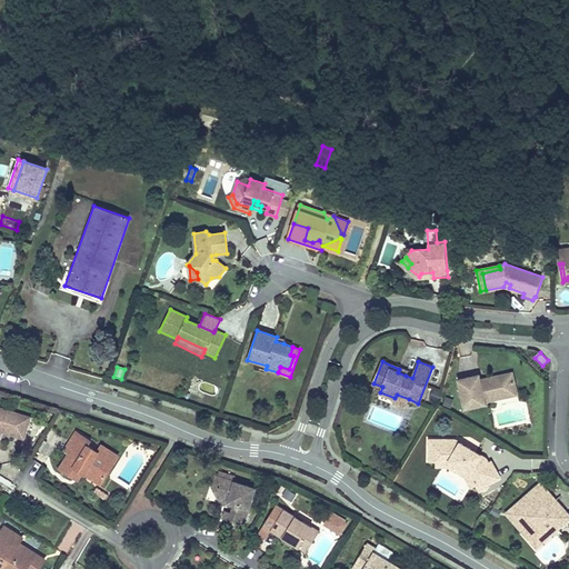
[(485,381),(483,379),(480,380),(479,375),(458,380),(465,409),(486,403),(486,401),(496,399),(495,395),(517,389),(512,372),(488,378),(489,380),(485,381)]
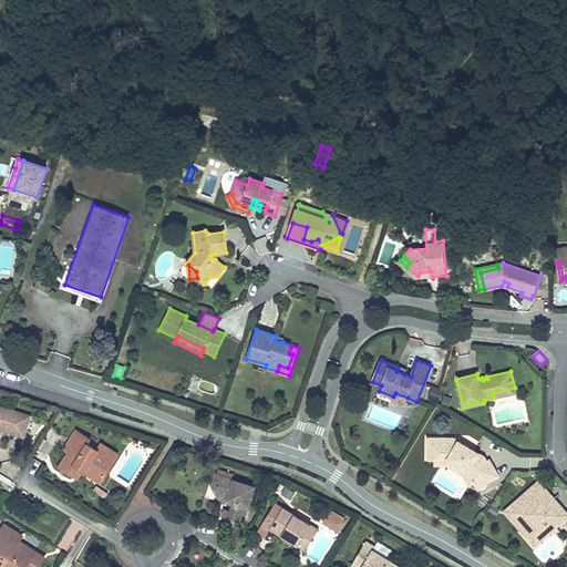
[(516,393),(515,388),(493,393),(494,398),(516,393)]
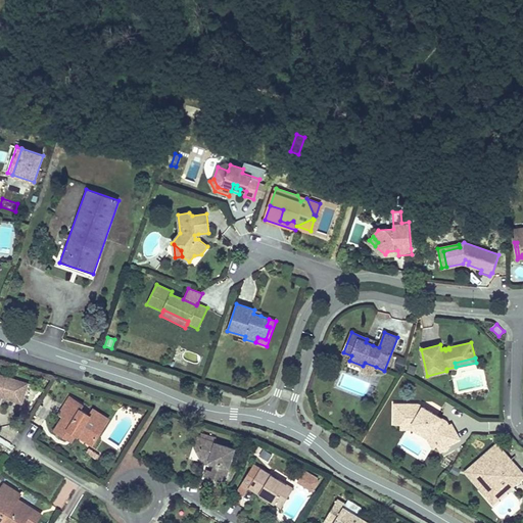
[(373,374),(376,367),(365,363),(363,366),(362,370),(373,374)]
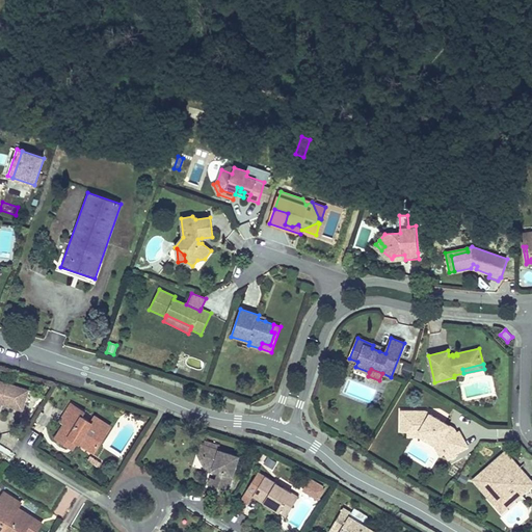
[(4,402),(4,404),(22,410),(28,390),(0,380),(0,407),(1,405),(0,404),(0,401),(4,402)]
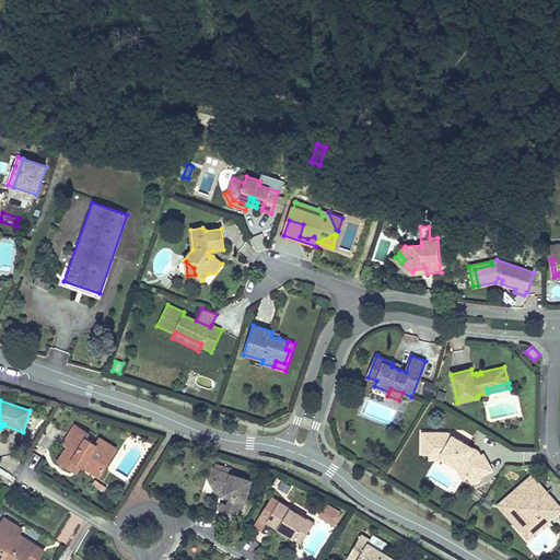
[(61,412),(70,416),(73,408),(62,405),(61,412)]
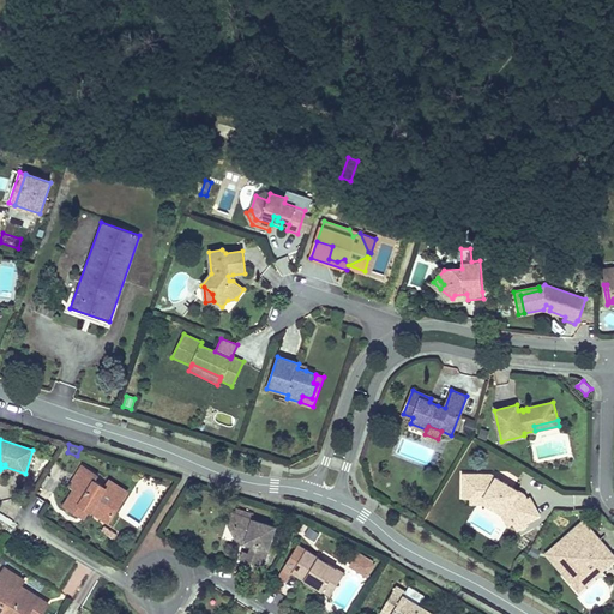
[(85,507),(89,510),(108,522),(118,506),(113,504),(119,497),(106,488),(95,481),(98,476),(82,467),(70,486),(74,489),(65,505),(80,515),(85,507)]
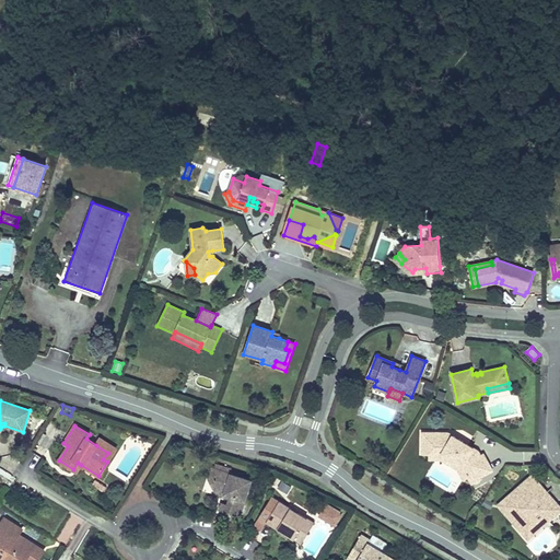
[(471,451),(474,448),(448,433),(423,432),(422,454),(430,454),(443,454),(463,466),(468,477),(473,483),(480,479),(479,477),(476,470),(489,464),(482,452),(478,454),(475,456),(471,451)]
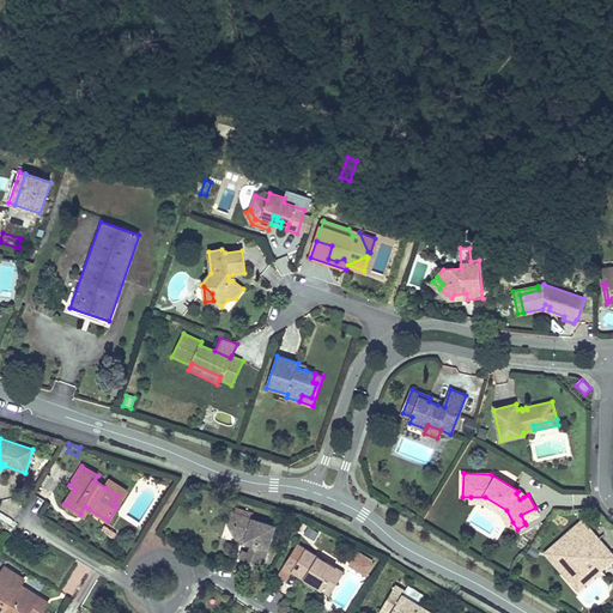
[(109,480),(105,487),(119,496),(113,503),(117,505),(127,491),(109,480)]
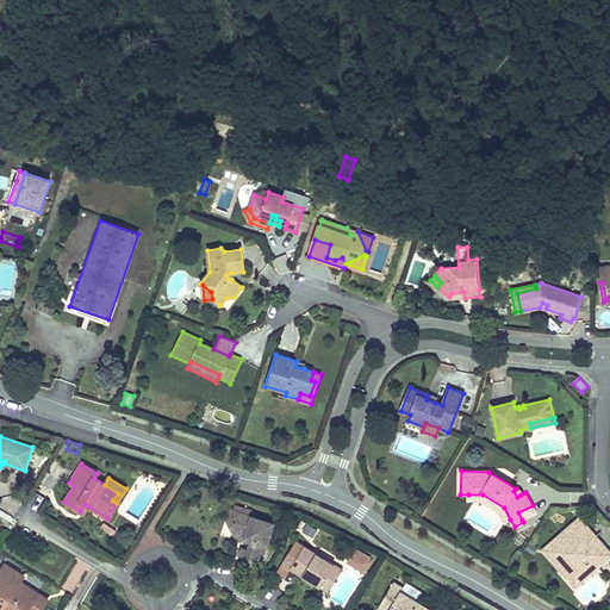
[(505,522),(510,520),(504,508),(483,495),(468,495),(468,500),(480,500),(499,511),(505,522)]
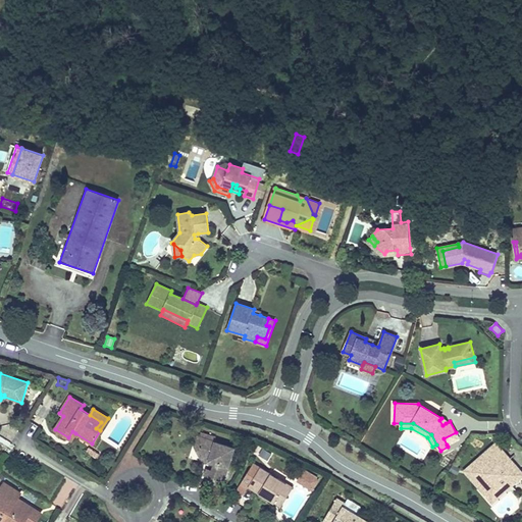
[(27,434),(35,439),(42,429),(34,424),(27,434)]
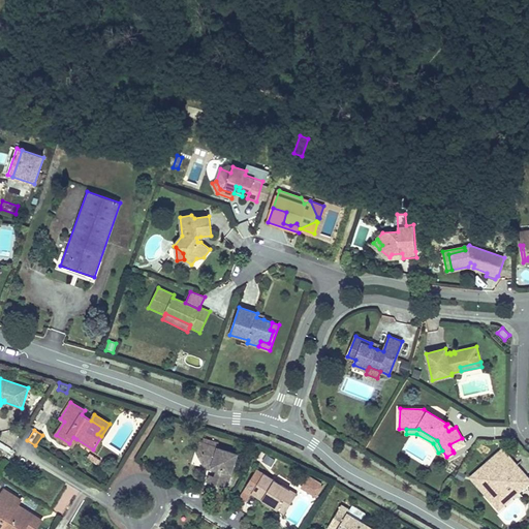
[(204,438),(203,442),(217,447),(219,443),(204,438)]
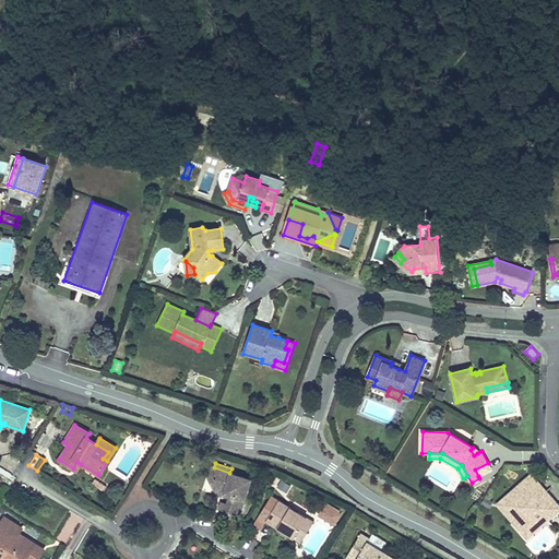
[(491,470),(488,463),(475,470),(478,476),(491,470)]
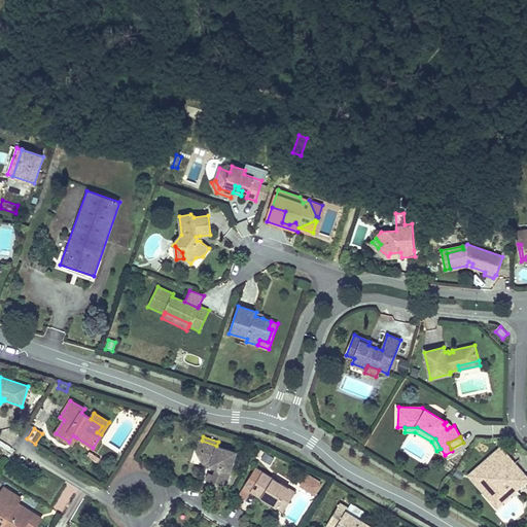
[(216,446),(202,441),(200,441),(197,450),(203,453),(201,459),(212,463),(211,464),(217,466),(216,469),(214,475),(212,482),(225,486),(237,452),(216,446)]
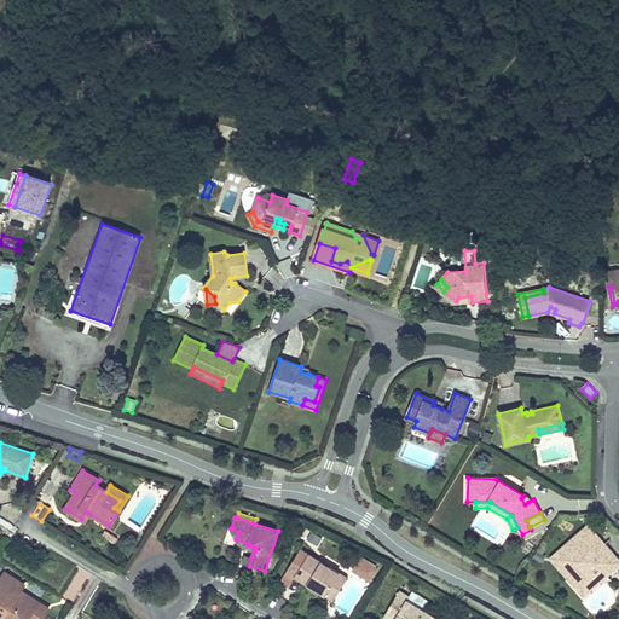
[(586,527),(582,532),(594,545),(589,550),(593,554),(602,545),(586,527)]
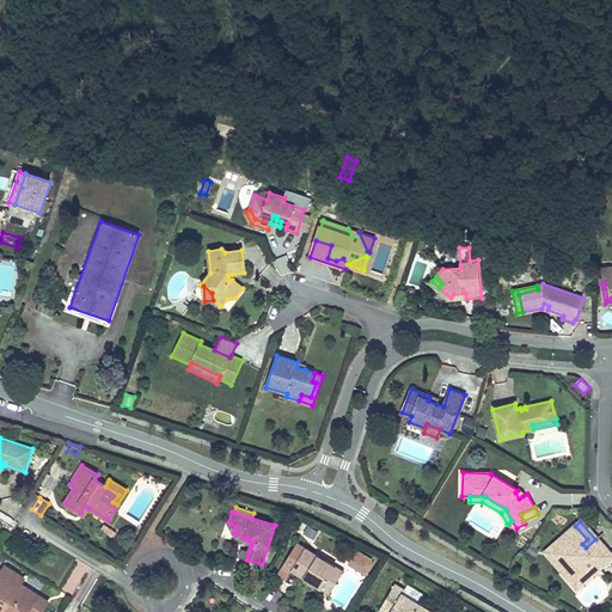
[(236,540),(251,545),(252,542),(245,539),(246,538),(233,533),(236,526),(228,522),(227,525),(236,540)]
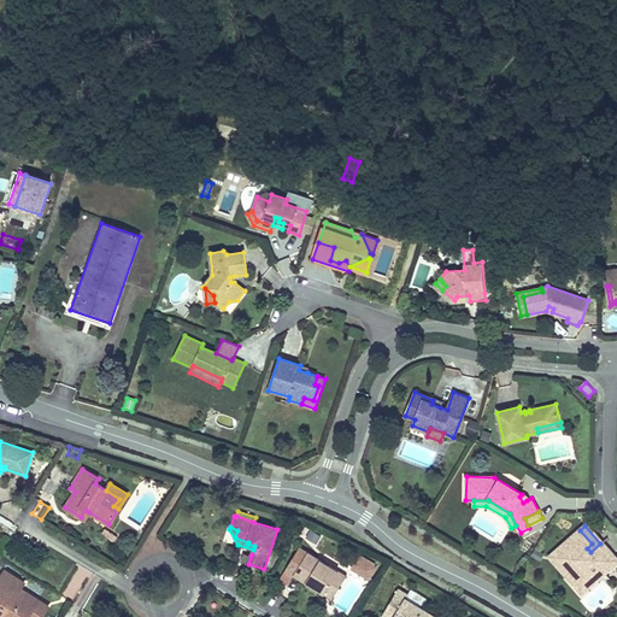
[(118,538),(105,528),(101,534),(115,541),(118,538)]
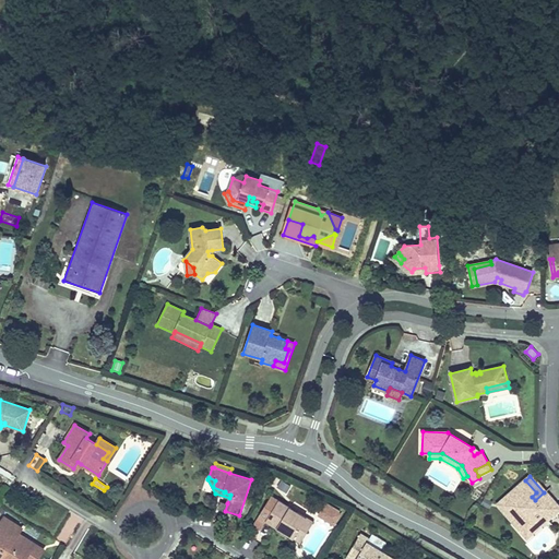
[(282,479),(277,487),(287,492),(292,486),(282,479)]
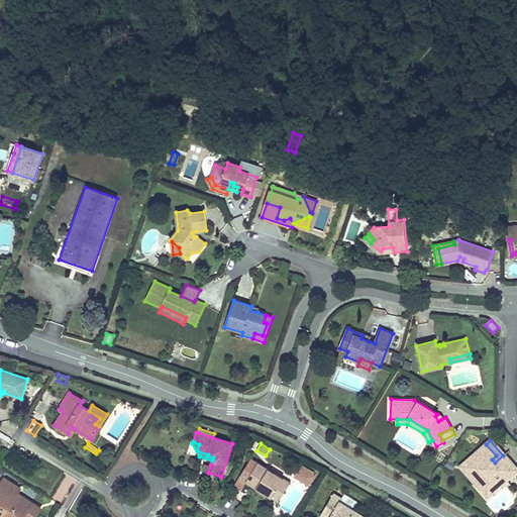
[(496,455),(486,444),(477,451),(479,454),(464,467),(471,474),(474,471),(476,473),(473,476),(476,480),(474,482),(483,492),(488,492),(498,483),(501,486),(507,480),(505,479),(516,469),(505,454),(503,455),(495,462),(492,459),(496,455)]
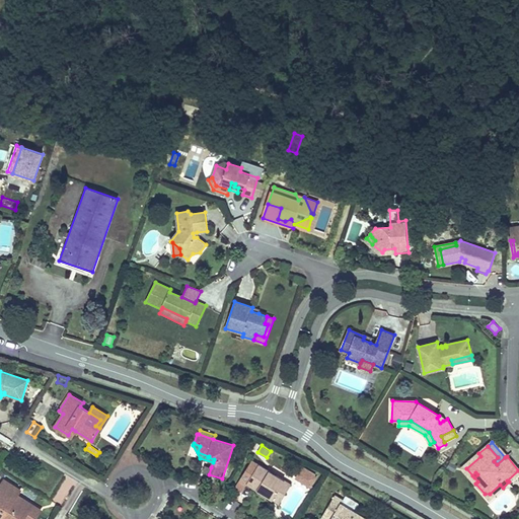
[(247,483),(247,484),(274,499),(286,479),(252,459),(241,476),(248,482),(247,483)]
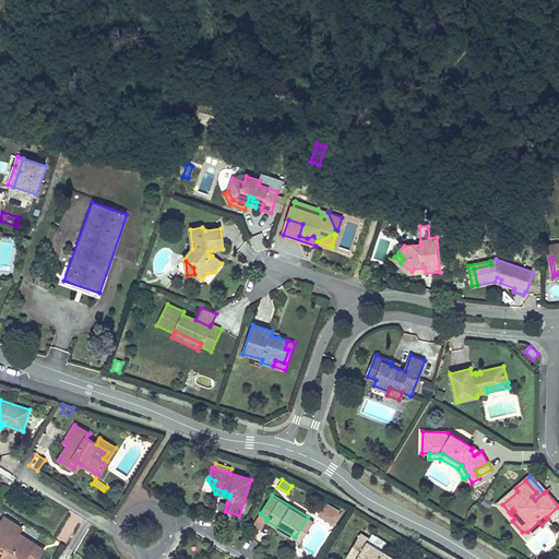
[(480,504),(488,509),(492,501),(484,497),(480,504)]
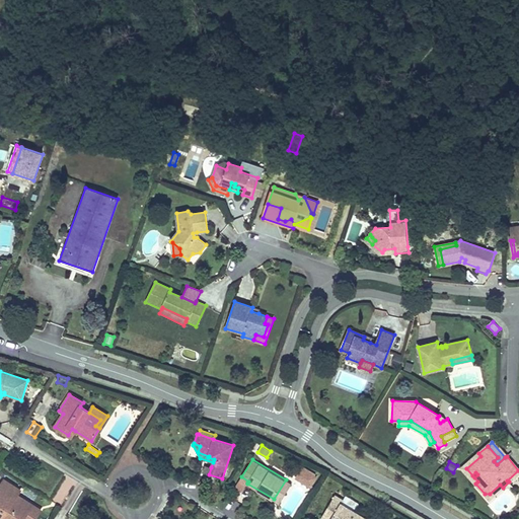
[(306,479),(313,485),(317,476),(315,475),(316,474),(303,465),(295,478),(303,484),(306,479)]
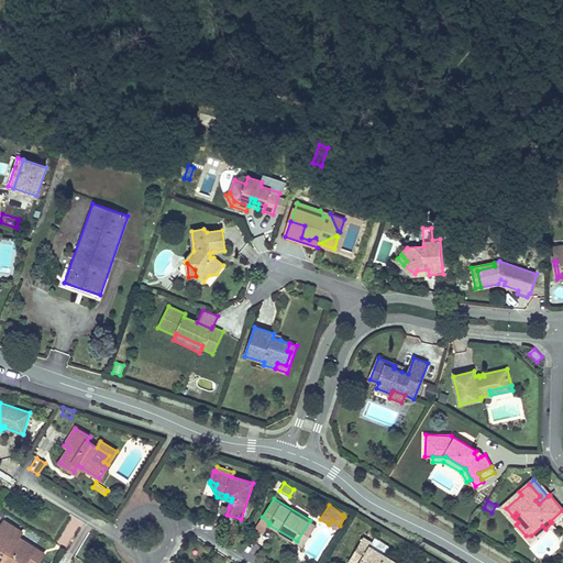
[(263,534),(268,525),(268,523),(269,522),(262,517),(255,529),(263,534)]
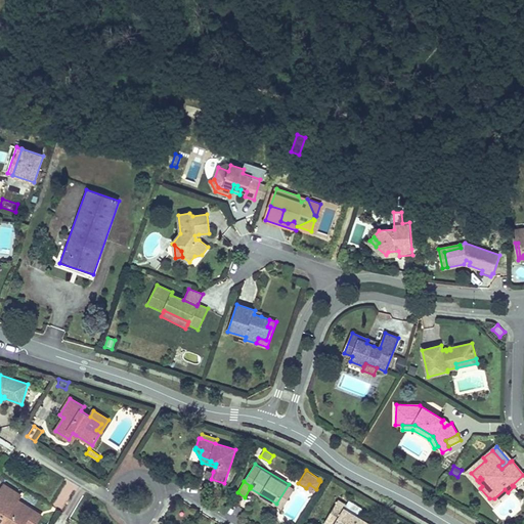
[(295,488),(289,484),(276,504),(282,508),(295,488)]
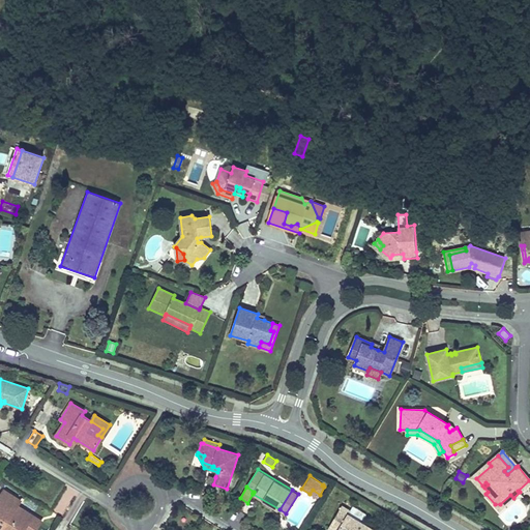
[(0,529),(23,529),(33,516),(18,506),(13,503),(17,499),(4,491),(0,496),(0,529)]
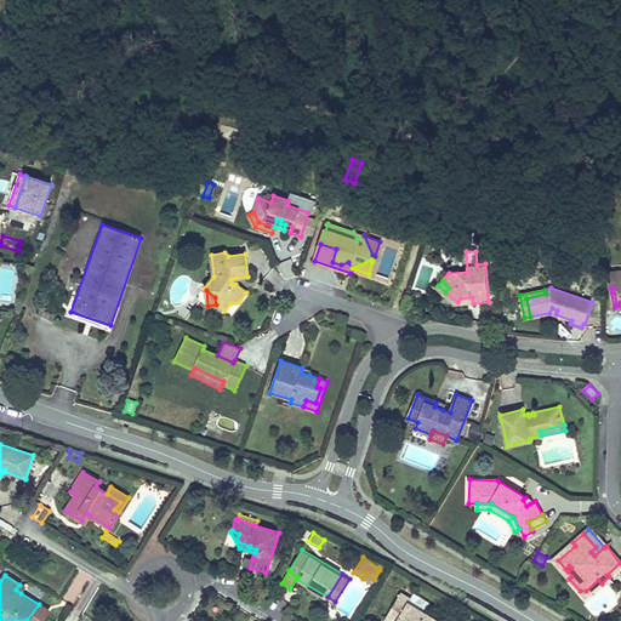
[(586,597),(602,584),(598,580),(586,591),(580,591),(586,597)]
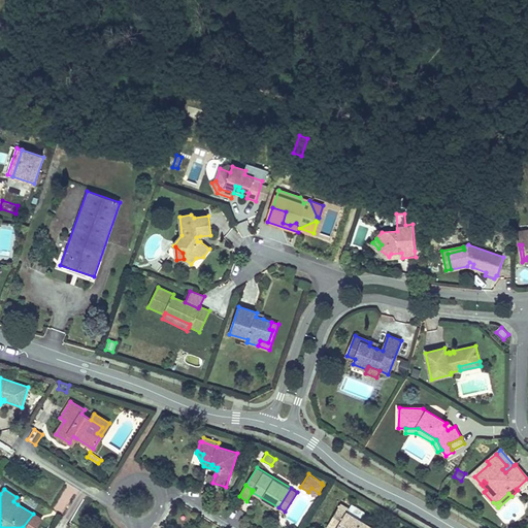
[(371,527),(362,522),(365,517),(364,513),(352,504),(349,509),(340,504),(327,527),(328,527),(371,527)]
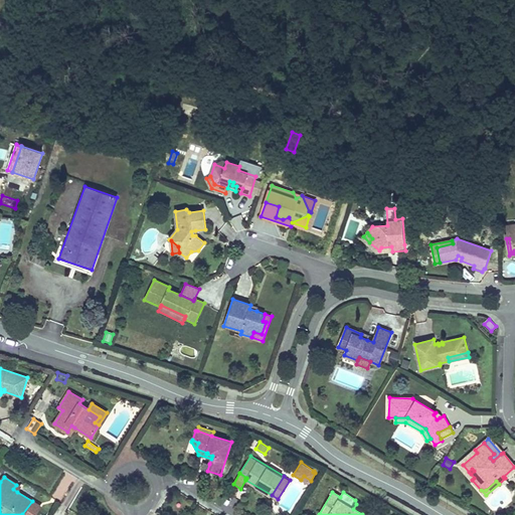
[(34,514),(40,507),(32,501),(22,514),(34,514)]
